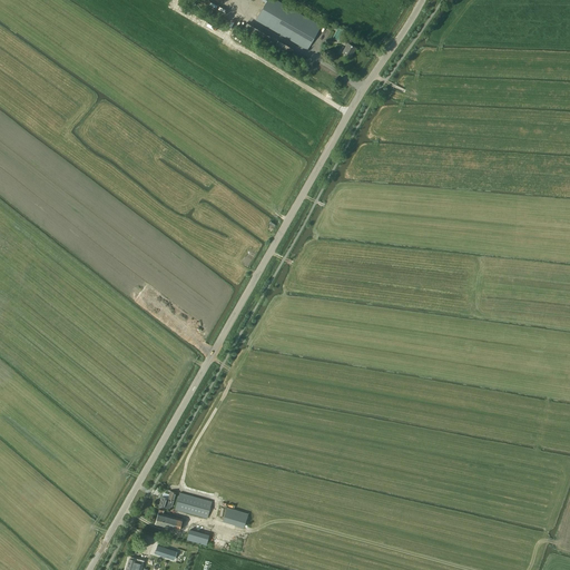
[(267,0),(256,20),(307,50),(322,26),(276,0),(267,0)]
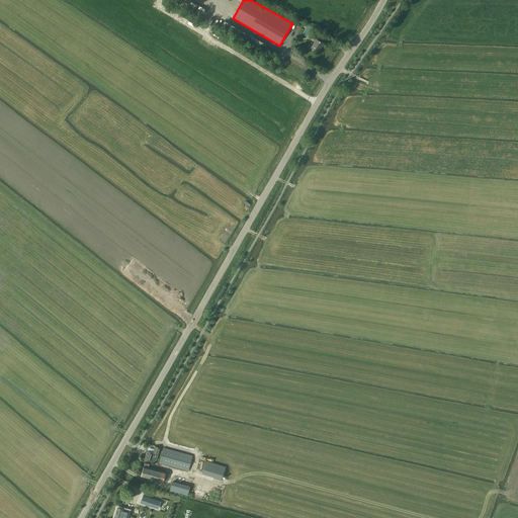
[(313,37),(316,38),(312,48),(319,52),(324,42),(321,40),(323,36),(315,32),(313,37)]
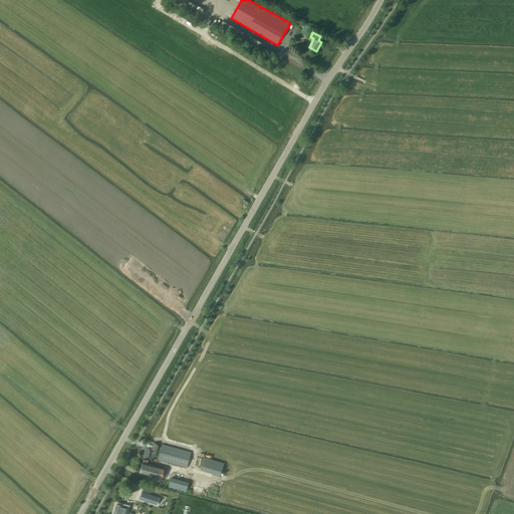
[(159,444),(154,442),(152,450),(146,448),(143,456),(154,459),(154,457),(155,457),(157,454),(159,444)]
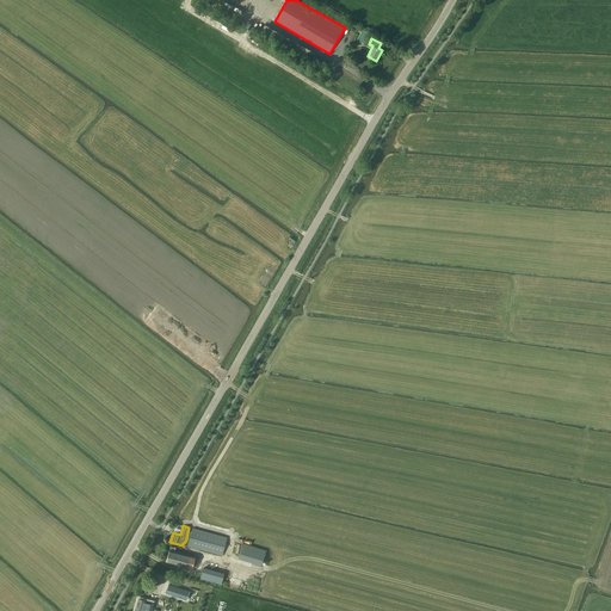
[(227,537),(192,528),(187,547),(222,556),(227,537)]
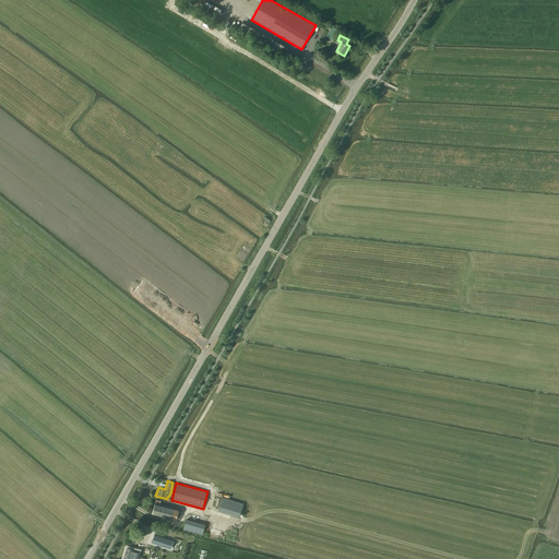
[(239,518),(244,503),(222,497),(218,511),(239,518)]
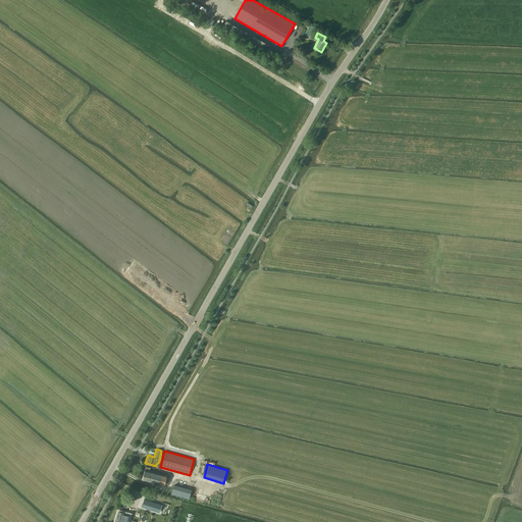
[(146,467),(145,471),(144,471),(142,479),(164,485),(167,477),(149,472),(150,468),(146,467)]
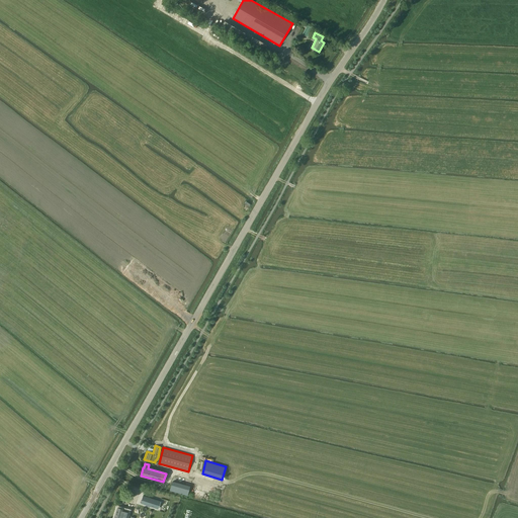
[(172,481),(170,491),(188,495),(190,486),(172,481)]
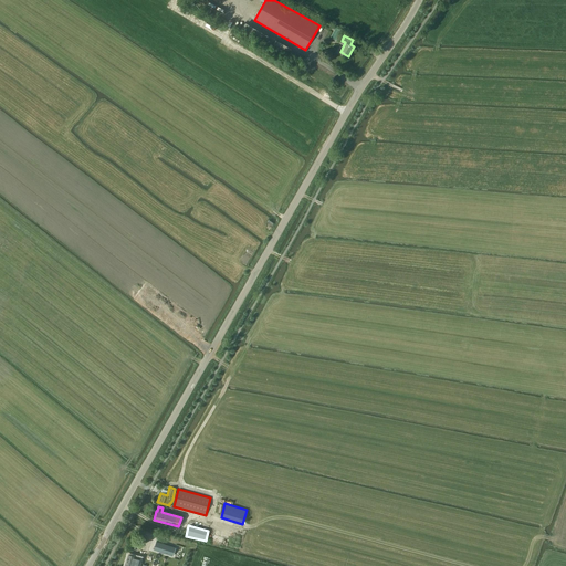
[(156,542),(154,549),(174,556),(176,547),(156,542)]
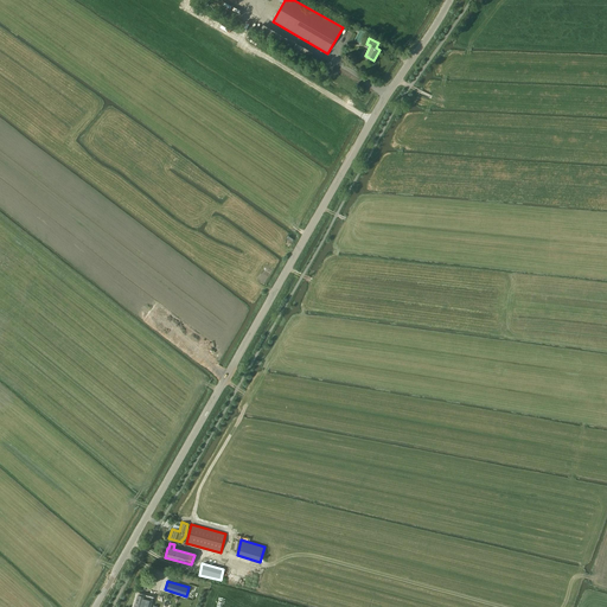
[(146,596),(138,594),(134,606),(136,606),(142,606),(144,605),(147,606),(149,598),(146,596)]
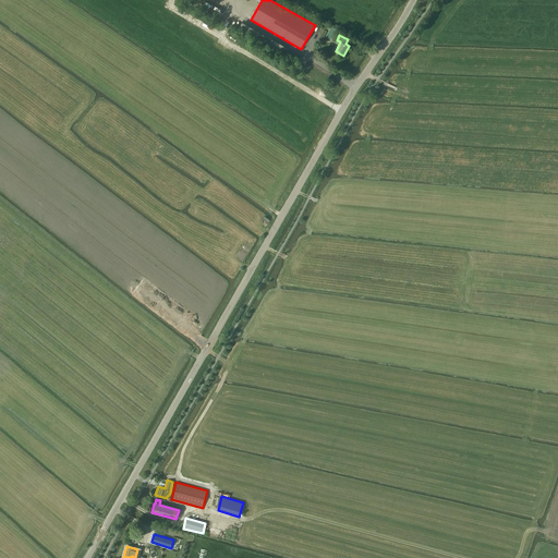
All buildings are outlined.
